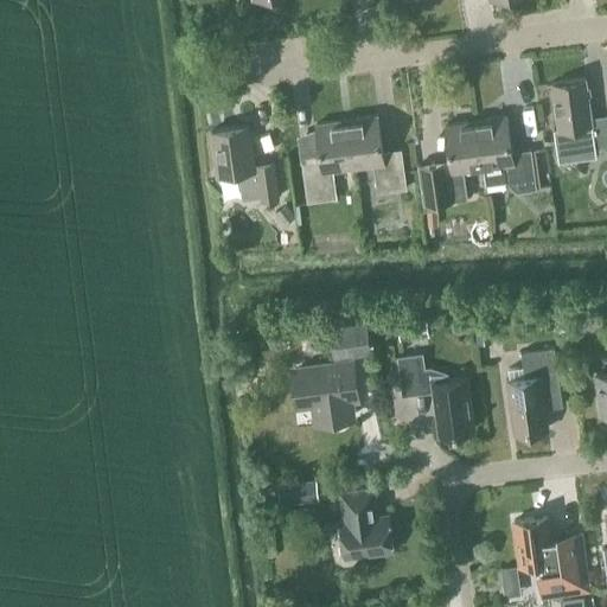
[(586,78),(553,83),(558,128),(554,128),(558,161),(596,157),(595,149),(606,147),(606,115),(590,117),(586,78)]
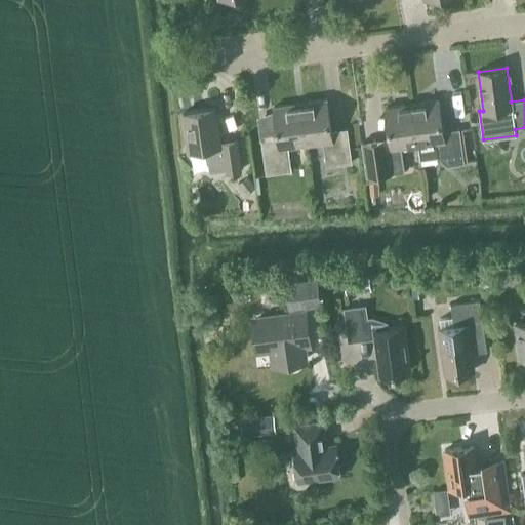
[(326,166),(352,163),(347,129),(330,131),(326,101),(299,104),(306,145),(323,142),(326,166)]
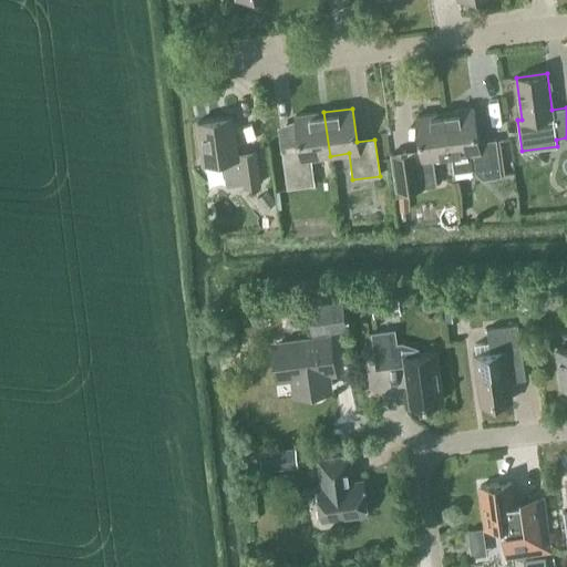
[(483,178),(501,176),(495,140),(478,142),(473,109),(444,112),(451,156),(453,172),(472,168),(483,178)]
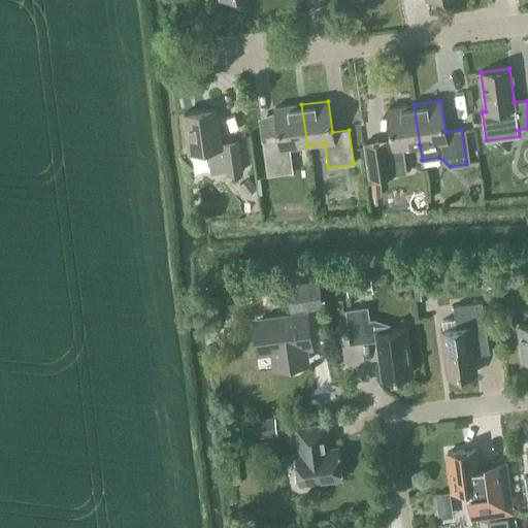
[(289,147),(307,145),(301,104),(274,108),(279,139),(263,141),(267,175),(293,172),(289,147)]
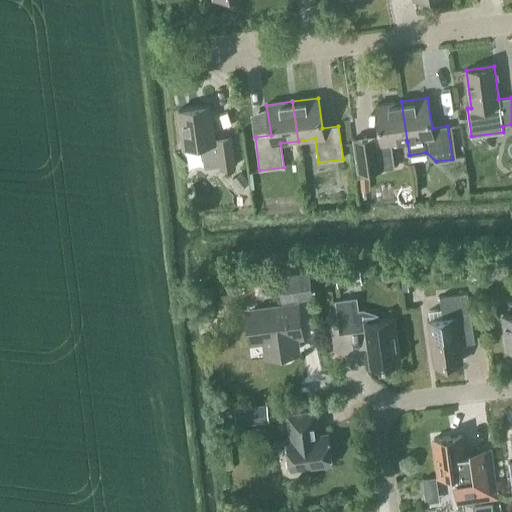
[(390,143),(407,141),(401,101),(375,105),(380,135),(351,139),(356,172),(393,167),(390,143)]
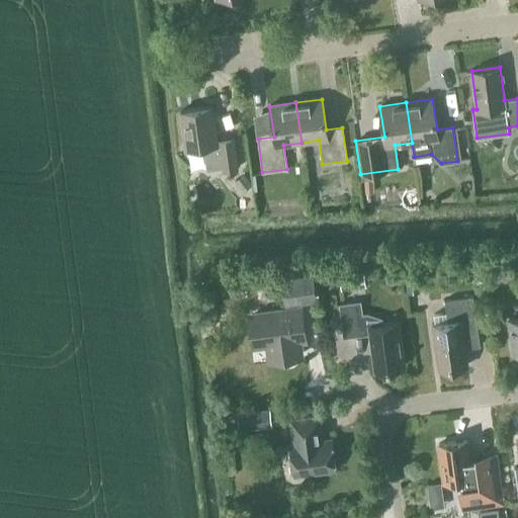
[(223,170),(237,168),(233,139),(219,141),(220,144),(217,144),(212,106),(180,111),(185,150),(203,147),(207,170),(223,168),(223,170)]
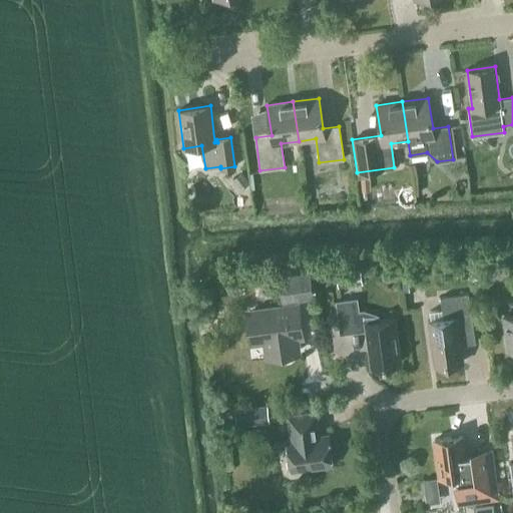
[(249,182),(240,171),(231,179),(240,189),(249,182)]
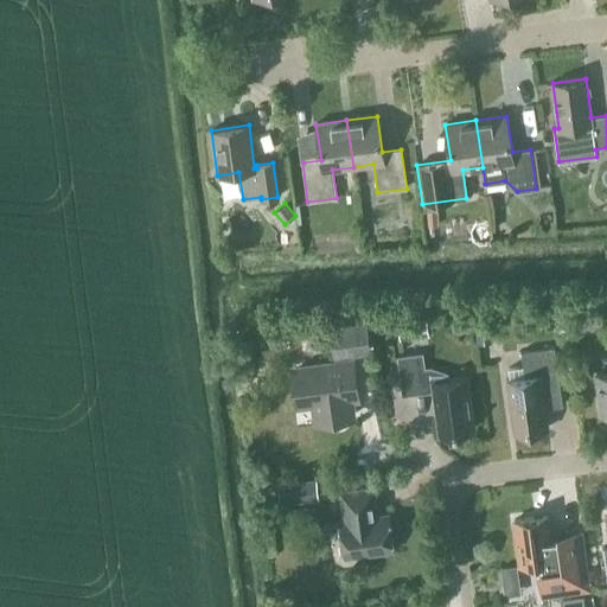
[(429,336),(427,320),(397,325),(400,340),(429,336)]
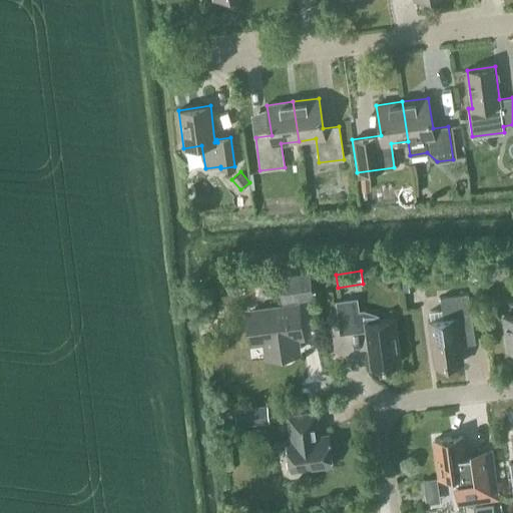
[(314,299),(310,272),(278,276),(282,303),(314,299)]
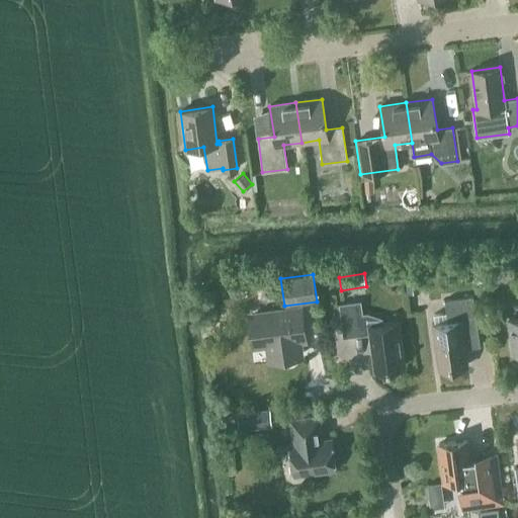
[(433,315),(435,324),(434,324),(439,365),(439,369),(441,369),(440,365),(465,362),(465,366),(467,366),(466,362),(464,348),(480,346),(472,296),(444,300),(446,314),(433,315)]
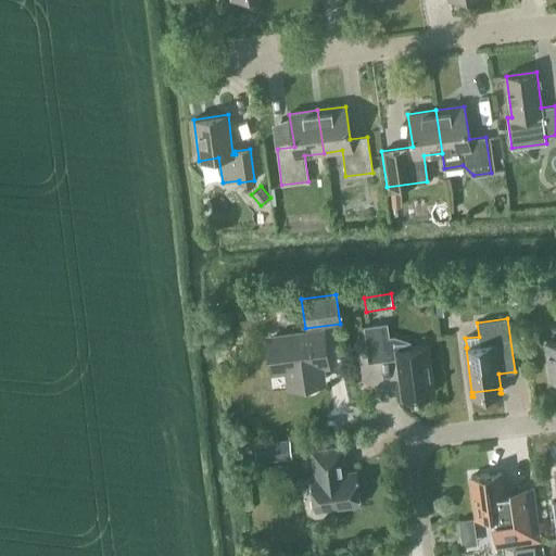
[(369,362),(391,358),(387,324),(364,327),(369,362)]
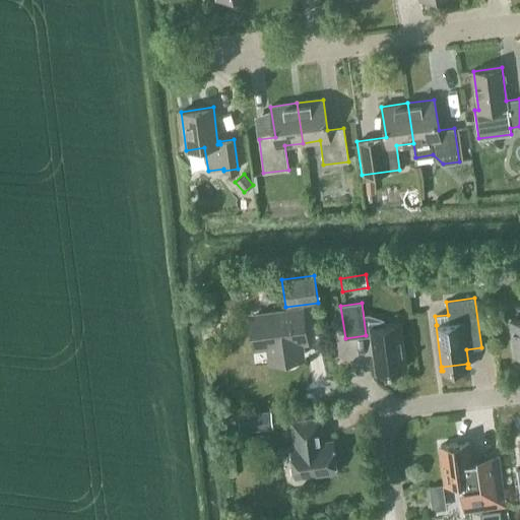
[(298,337),(306,336),(302,311),(251,317),(255,342),(269,340),(272,362),(301,358),(298,337)]
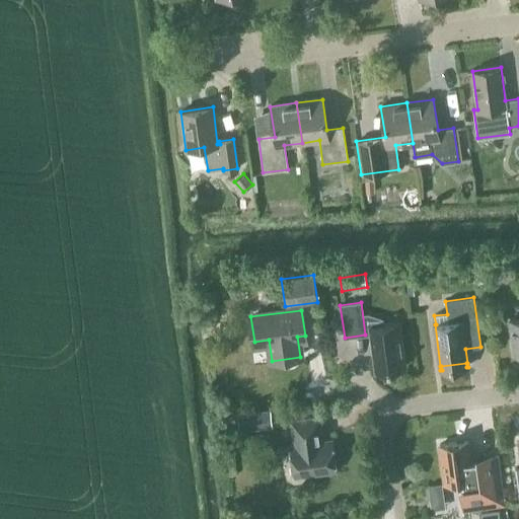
[(518,318),(510,319),(515,356),(518,355),(518,318)]
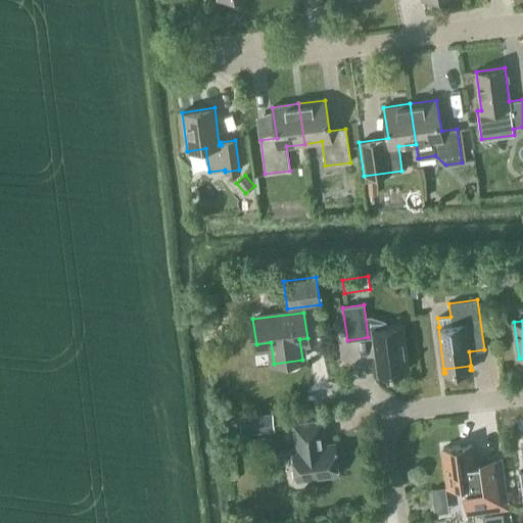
[(379,374),(408,370),(401,325),(373,329),(379,374)]
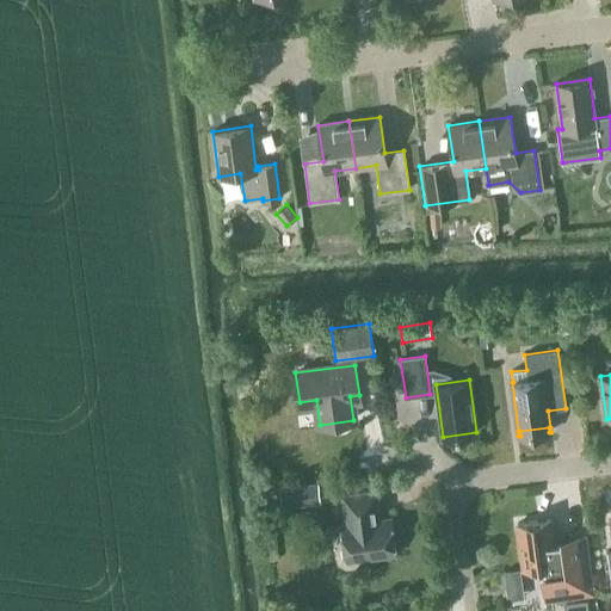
[(321,504),(319,482),(279,486),(282,507),(321,504)]
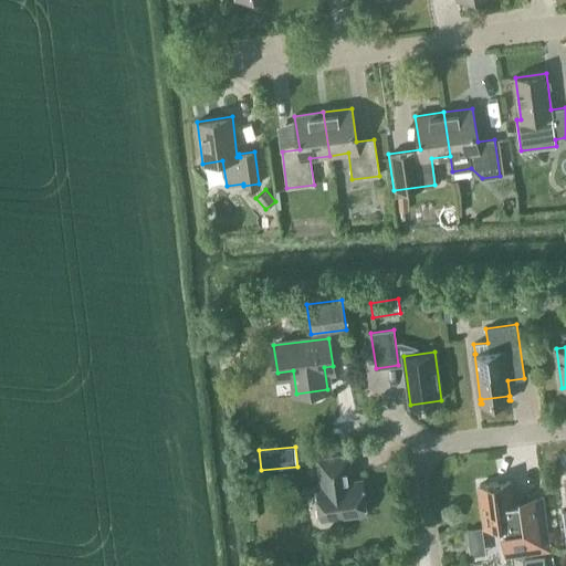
[(367,513),(363,480),(352,481),(348,456),(317,459),(321,485),(316,486),(321,520),(367,513)]
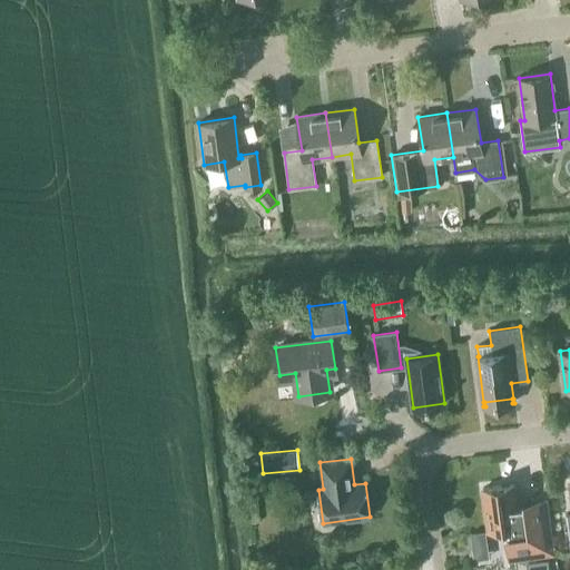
[(482,489),(489,531),(509,528),(512,556),(550,550),(543,501),(524,503),(524,507),(516,507),(513,484),(482,489)]
